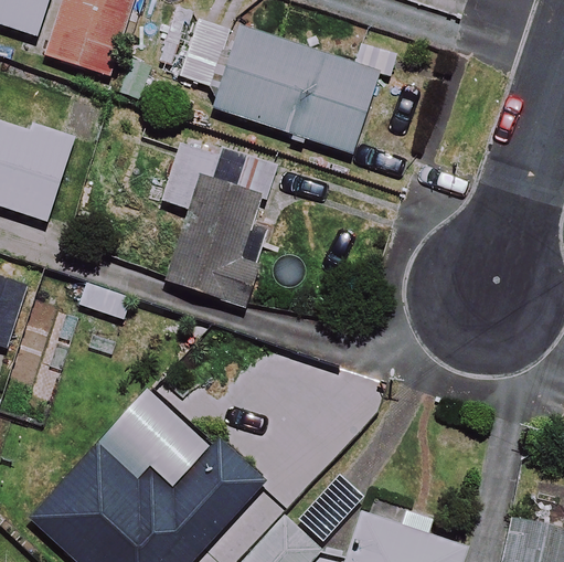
[(0,23),(43,39),(40,52),(110,76),(136,0),(0,0),(0,23)]
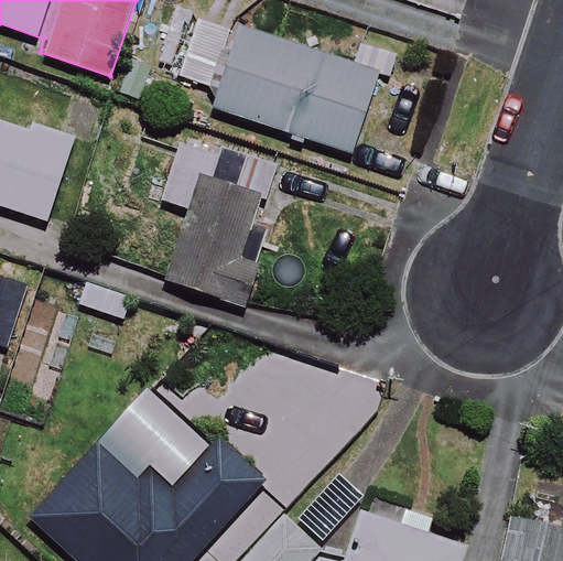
[(380,76),(199,12),(177,75),(220,90),(215,107),(353,155),(380,76)]
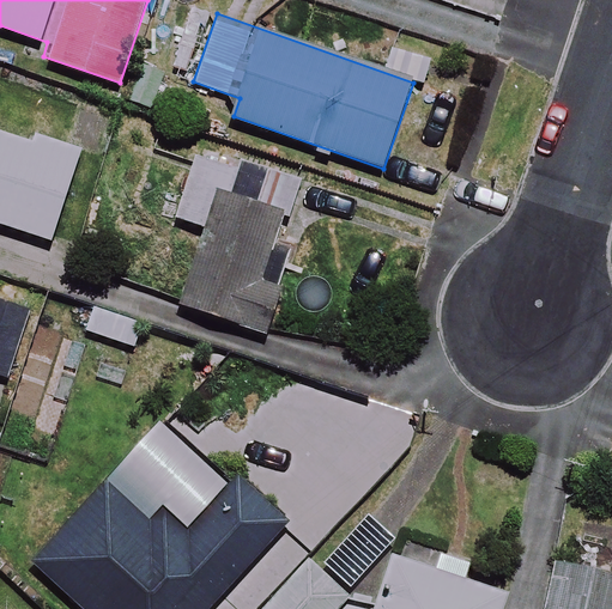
[(0,223),(53,238),(78,152),(0,128),(0,223)]
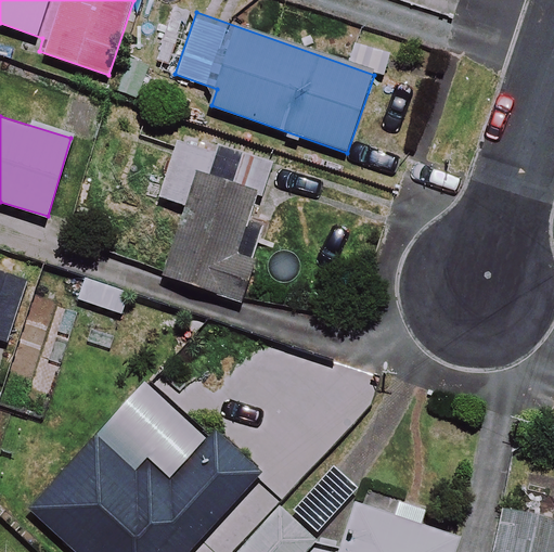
[(272,164),(180,133),(158,196),(184,206),(162,274),(242,302),(256,260),(241,255),(272,164)]
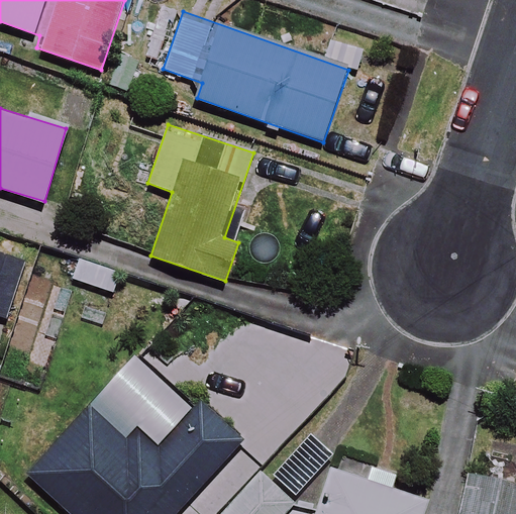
[(27,252),(0,243),(0,314),(8,317),(27,252)]
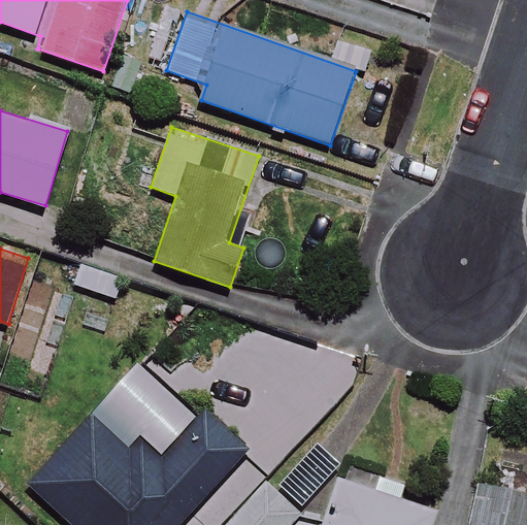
[(176,524),(248,449),(205,409),(179,436),(156,415),(124,449),(89,417),(28,482),(74,524),(176,524)]
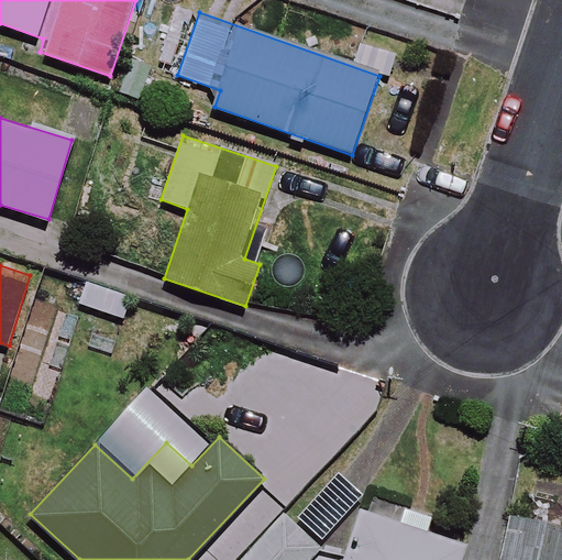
[(432,515),(403,506),(397,522),(359,509),(342,559),(456,559),(462,545),(427,534),(432,515)]
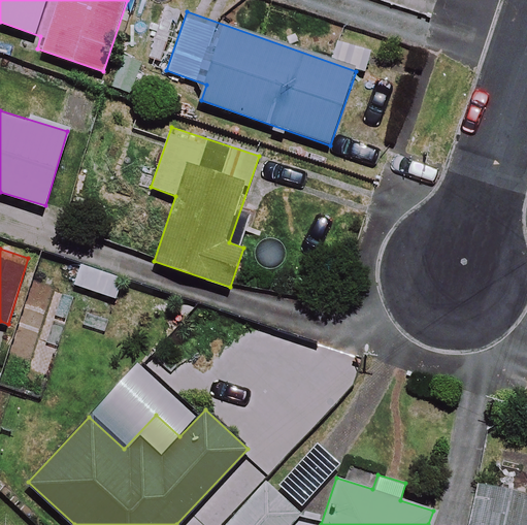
[(288,524),(300,512),(266,481),(226,524),(288,524)]
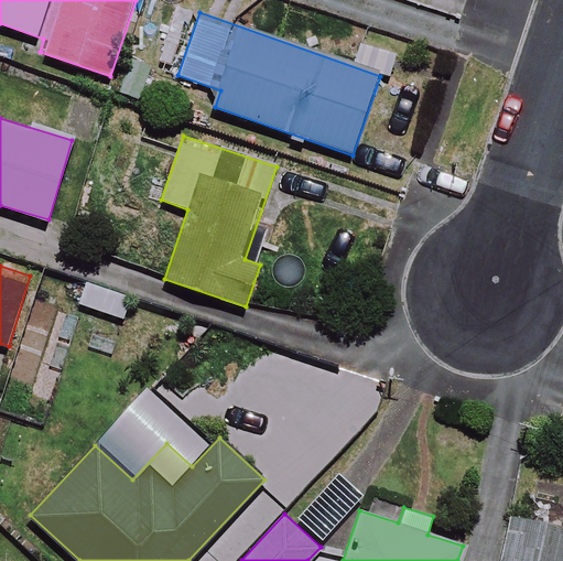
[(562,560),(562,529),(522,518),(509,560),(562,560)]
